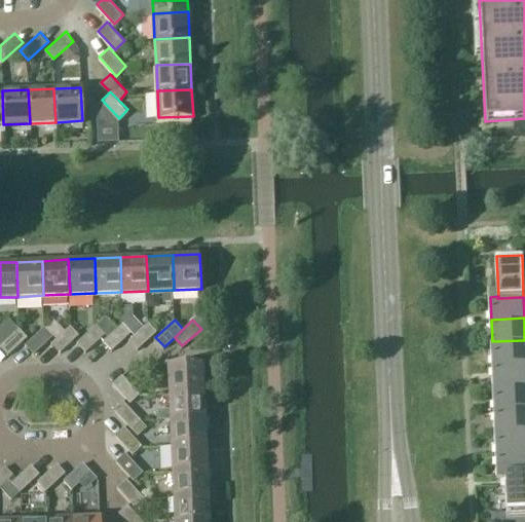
[(138,347),(157,330),(149,321),(129,338),(138,347)]
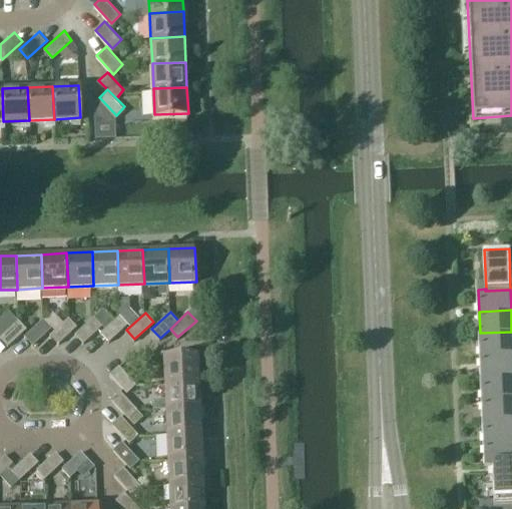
[(109,340),(128,323),(119,314),(101,332),(109,340)]
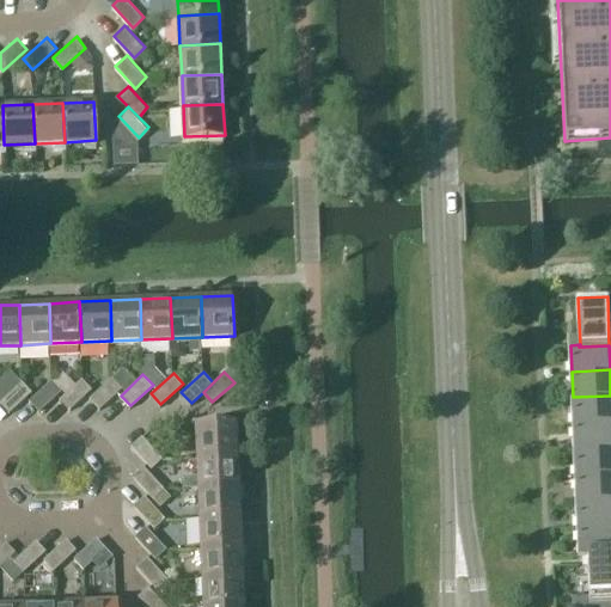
[(99,408),(122,386),(112,375),(90,397),(99,408)]
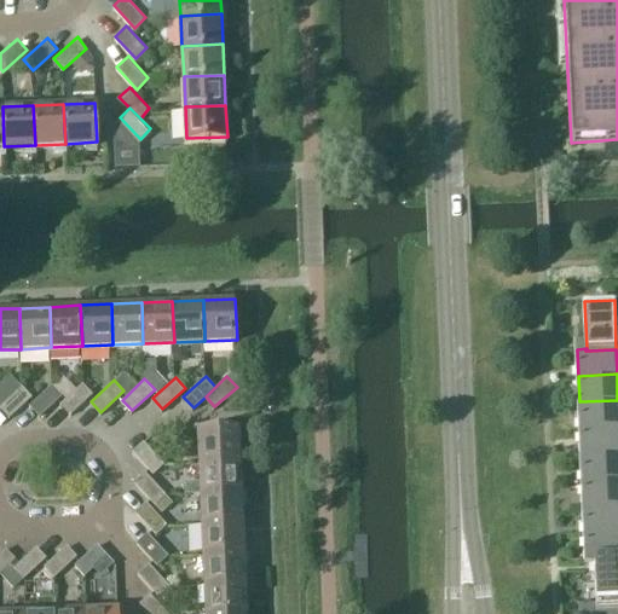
[(71,412),(93,392),(84,381),(62,403),(71,412)]
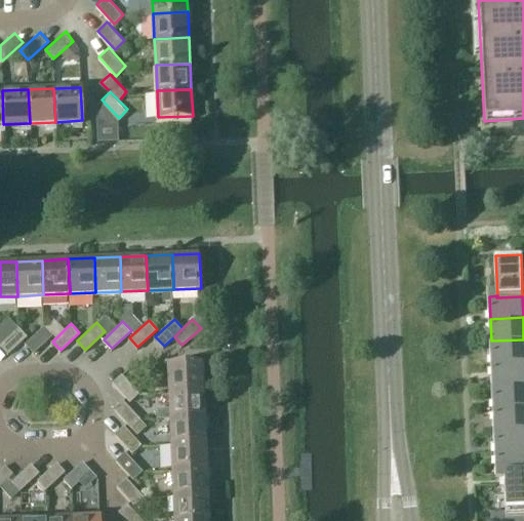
[(9,352),(28,334),(19,325),(0,344),(9,352)]
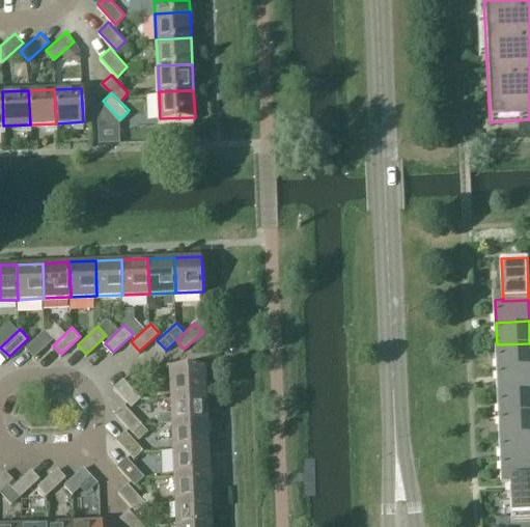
[(34,355),(54,337),(46,329),(26,347),(34,355)]
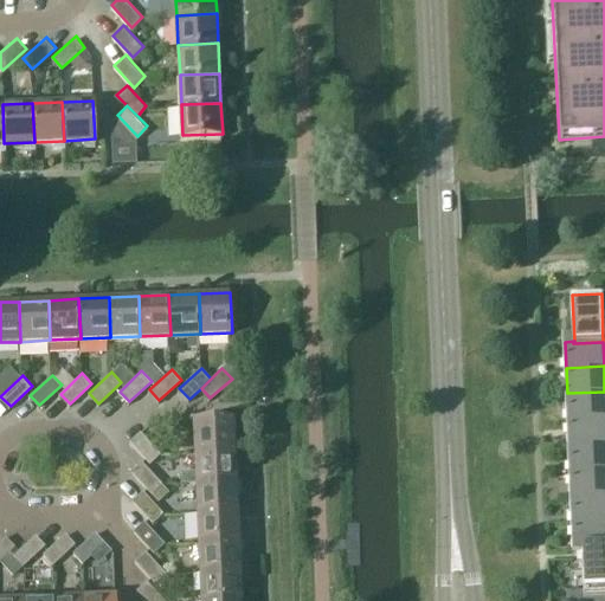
[(568,419),(604,417),(604,392),(567,393),(568,419)]
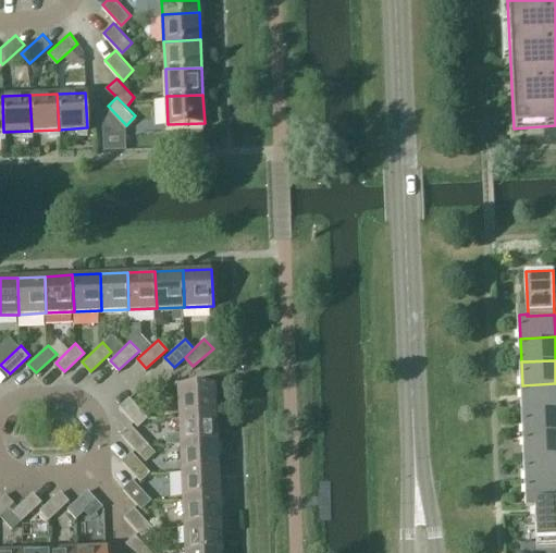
[(523,408),(555,406),(555,383),(522,385),(523,408)]
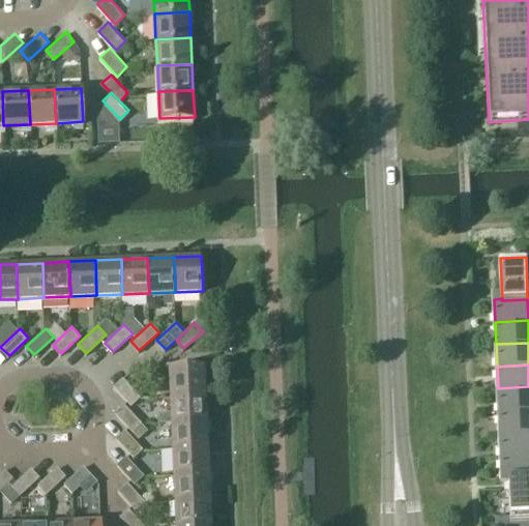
[(170,395),(206,392),(204,368),(169,369),(170,395)]
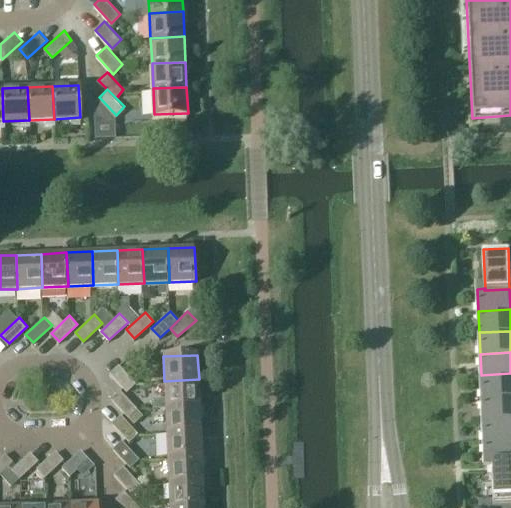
[(136,382),(135,380),(119,363),(110,372),(128,391),(136,382)]
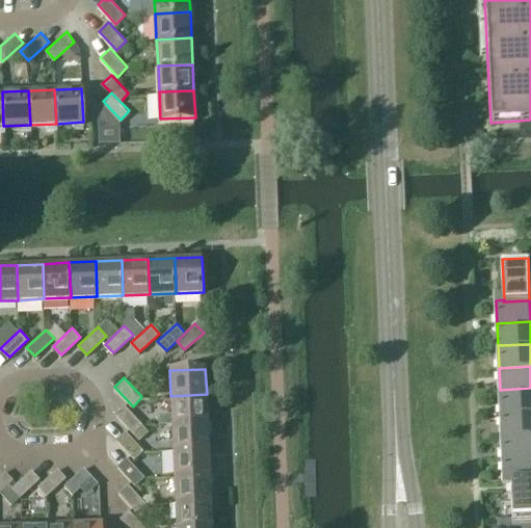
[(501,414),(530,412),(530,388),(500,390),(501,414)]
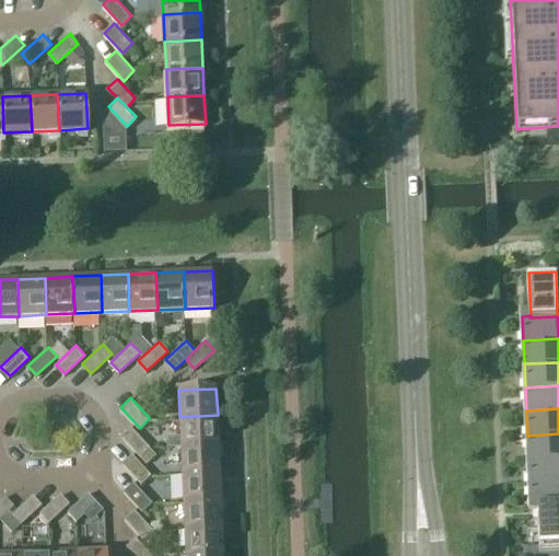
[(181,444),(219,442),(218,415),(179,417),(181,433),(169,433),(170,444),(181,444)]
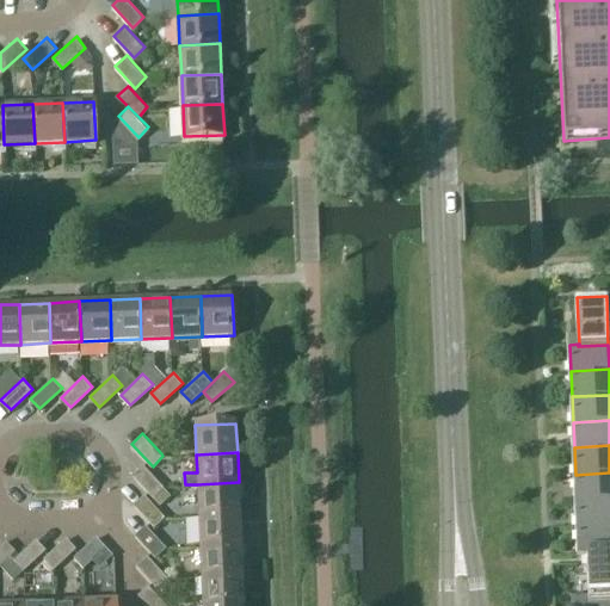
[(154,496),(164,486),(143,463),(133,472),(154,496)]
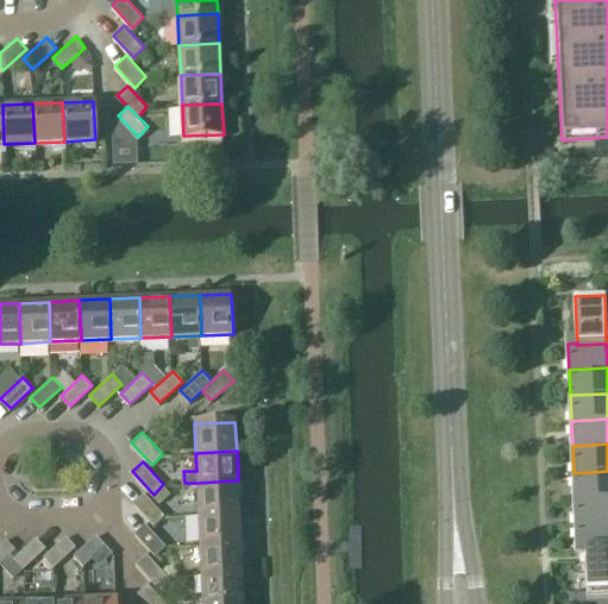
[(575,499),(607,497),(607,471),(574,473),(575,499)]
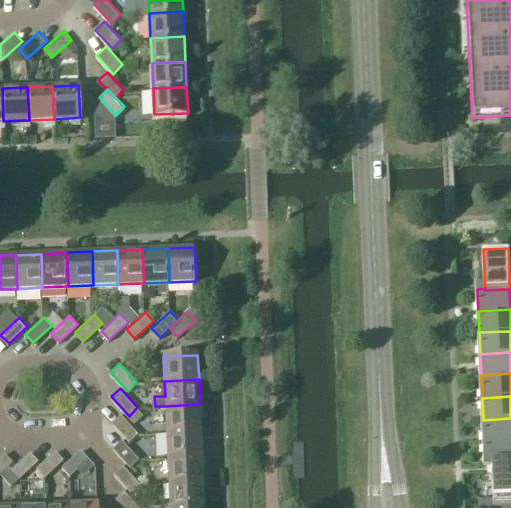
[(166,431),(201,429),(200,404),(165,406),(166,431)]
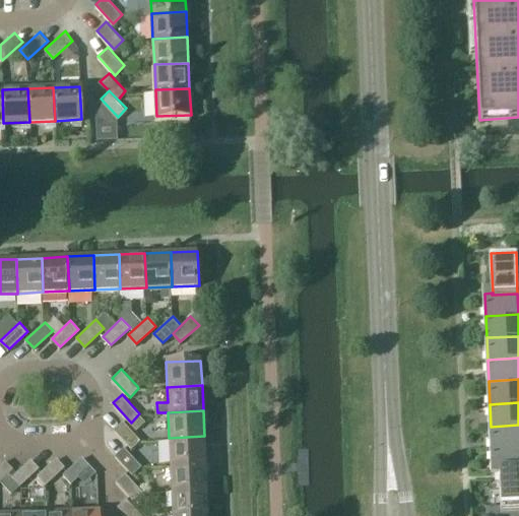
[(131,448),(141,440),(124,421),(115,429),(131,448)]
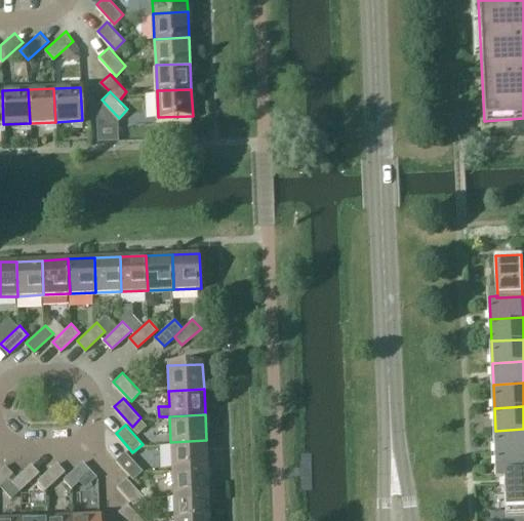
[(496,452),(523,450),(523,429),(495,431),(496,452)]
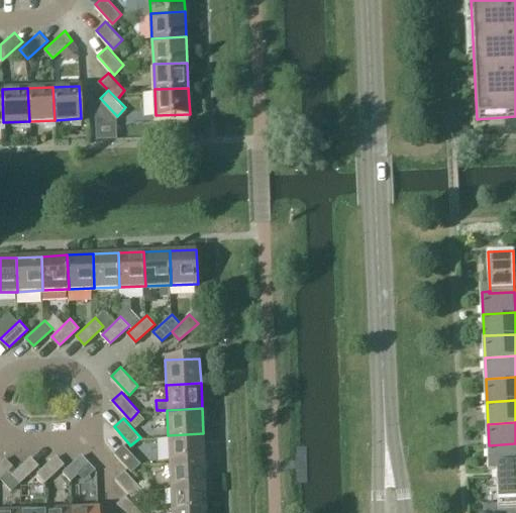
[(169,462),(204,459),(203,433),(168,435),(169,462)]
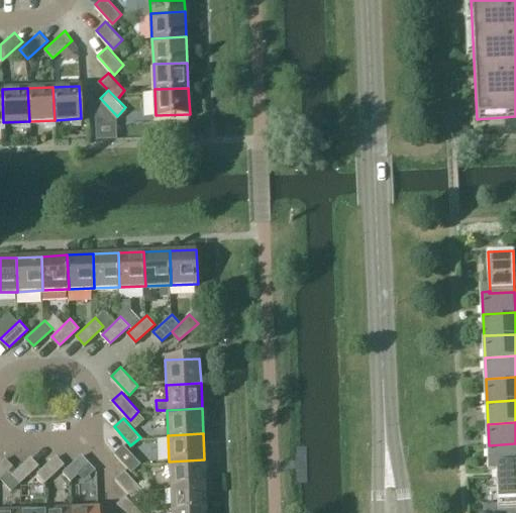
[(131,471),(141,463),(124,443),(115,452),(131,471)]
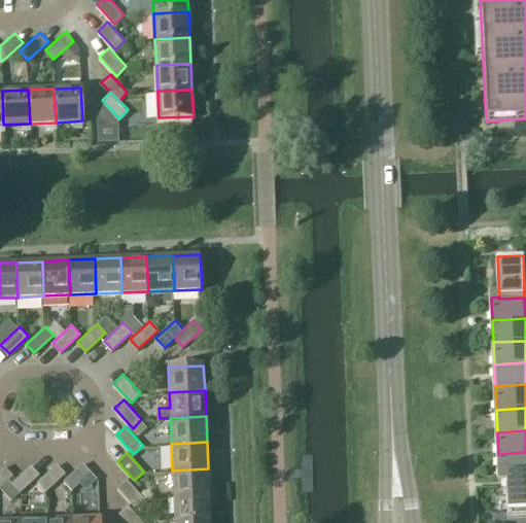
[(506,477),(525,475),(525,452),(498,454),(499,478),(506,478),(506,477)]
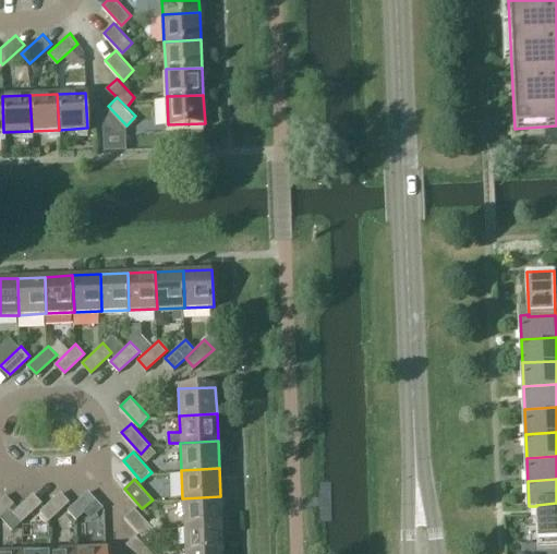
[(77,520),(98,502),(89,492),(69,512),(77,520)]
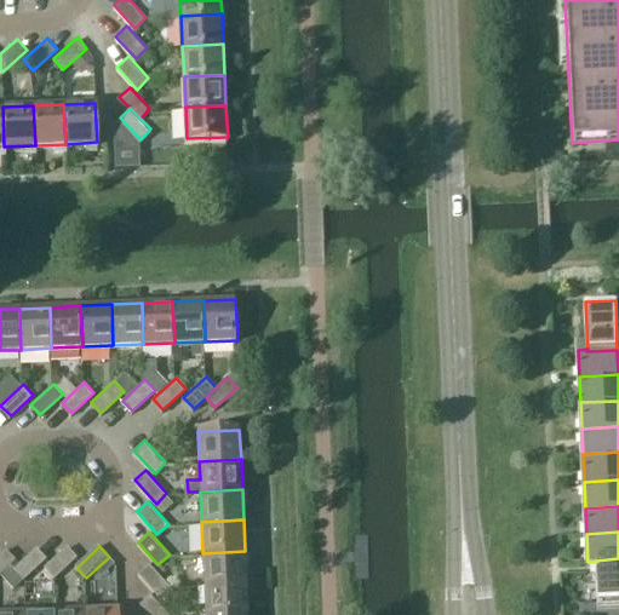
[(27,579),(49,557),(39,547),(17,568),(27,579)]
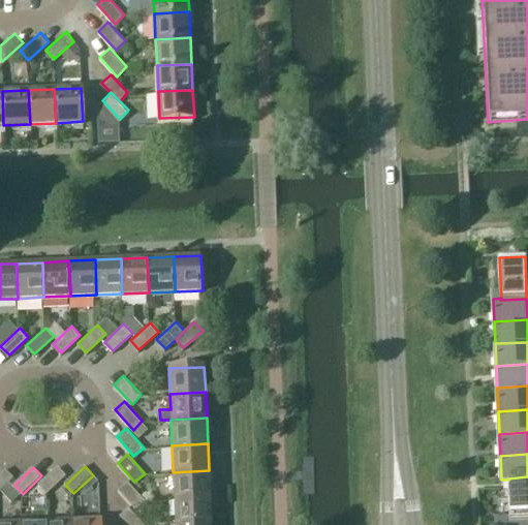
[(49,494),(67,475),(59,467),(40,485),(49,494)]
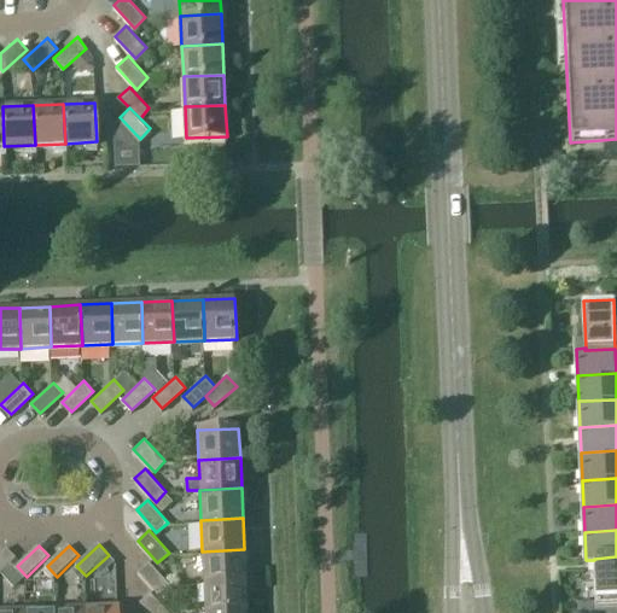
[(0,573),(18,558),(9,548),(0,555),(0,573)]
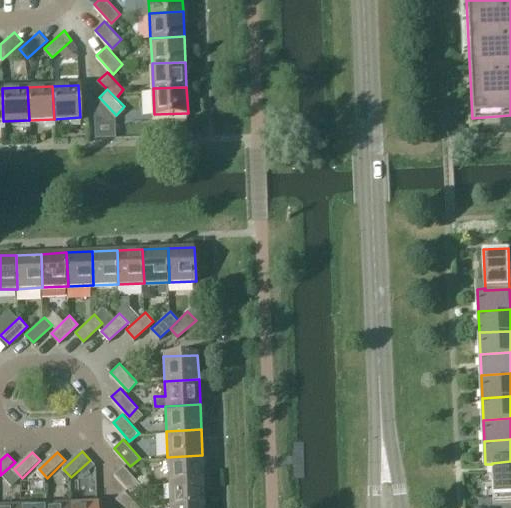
[(169,482),(203,480),(202,455),(167,457),(169,482)]
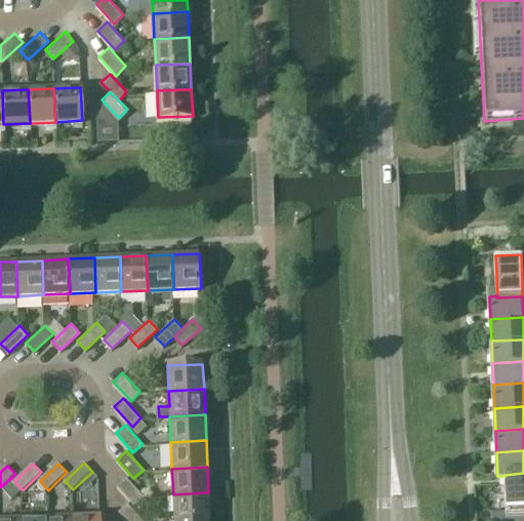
[(523,473),(505,475),(505,476),(507,515),(523,514),(523,473)]
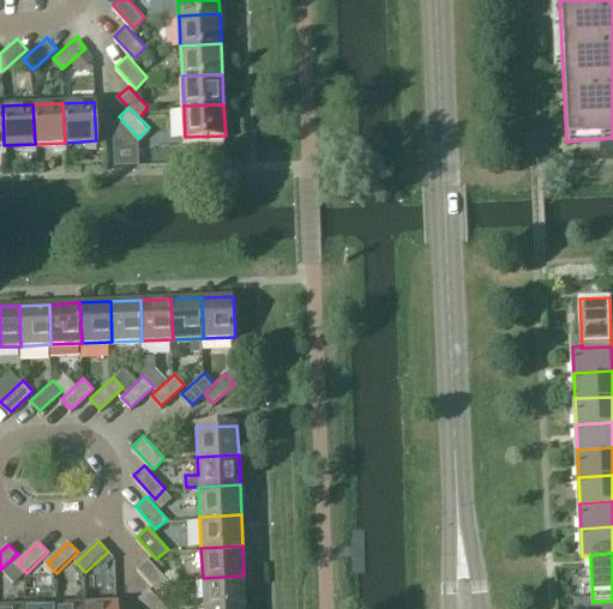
[(158,589),(169,579),(149,558),(138,567),(158,589)]
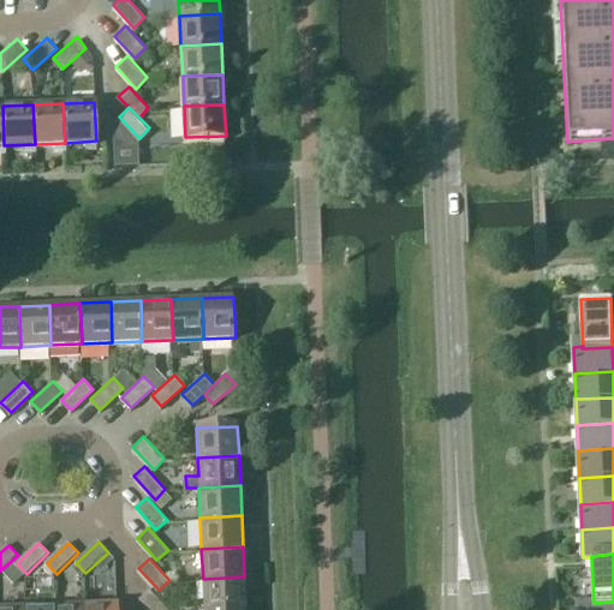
[(204,609),(245,608),(244,576),(203,579),(204,609)]
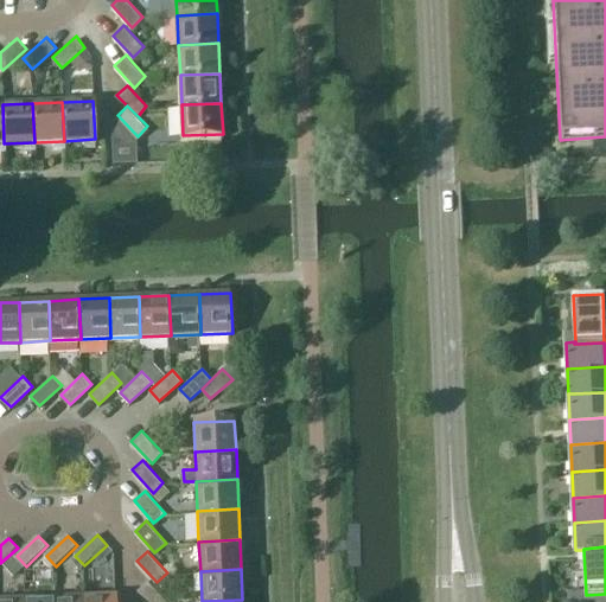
[(167,601),(148,581),(138,590),(148,601),(167,601)]
